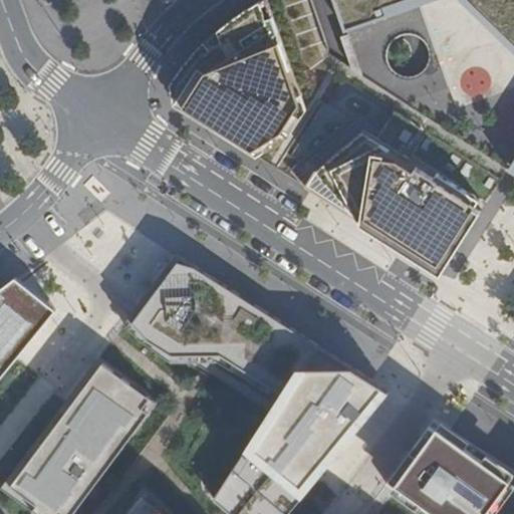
[(307,109),(267,0),(261,0),(246,9),(224,24),(204,42),(192,55),(183,66),(172,84),(175,103),(257,156),(289,135),(307,109)]
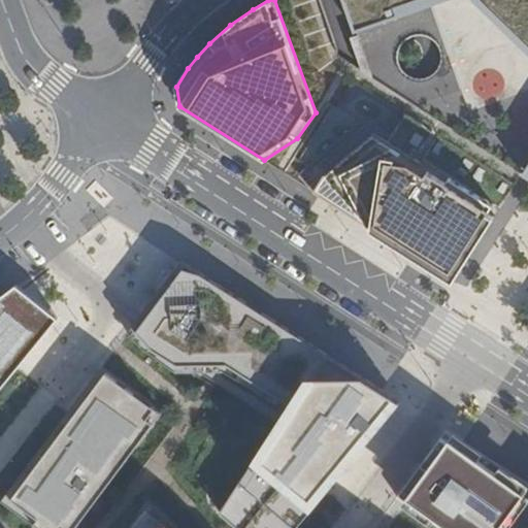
[(527,0),(343,0),(355,32),(357,31),(431,4),(461,89),(416,104),(527,176),(527,0)]
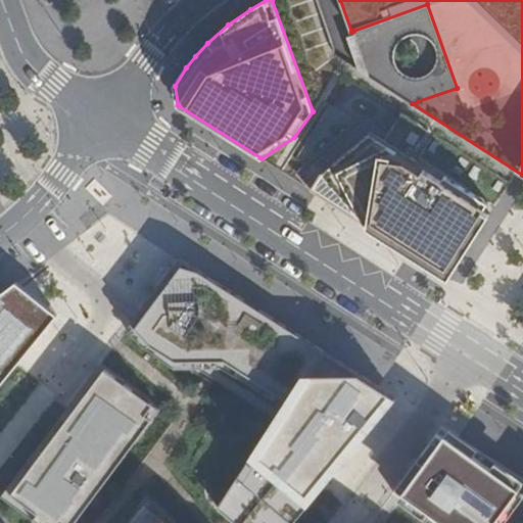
[(427,4),(353,31),(354,35),(347,37),(360,70),(412,103),(457,88),(427,4)]
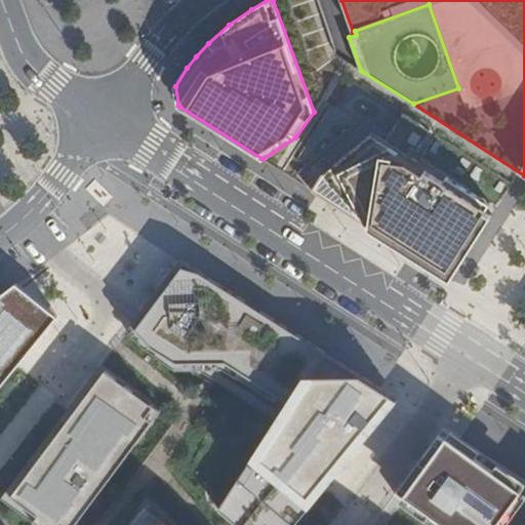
[(321,174),(311,191),(450,280),(492,215),(486,211),(491,204),(467,188),(468,187),(422,157),(419,162),(373,132),(321,174)]
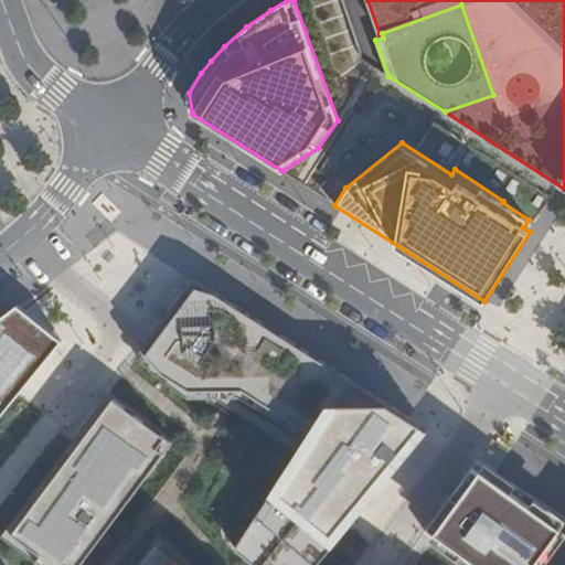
[(265,324),(193,278),(136,355),(228,415),(232,411),(297,454),(305,458),(278,498),(272,492),(235,548),(255,564),(317,564),(336,543),(329,539),(356,505),(362,510),(429,429),(276,331),(272,339),(259,332),(265,324)]
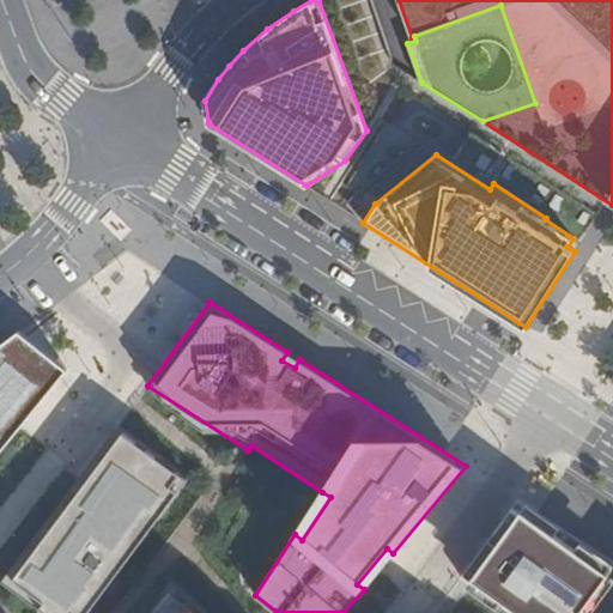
[(0,453),(68,369),(20,329),(0,344),(0,453)]
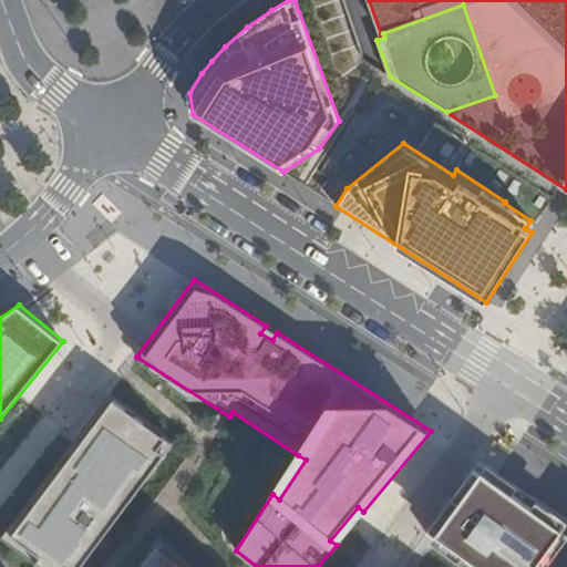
[(277,332),(266,326),(260,333),(272,340),(277,332)]
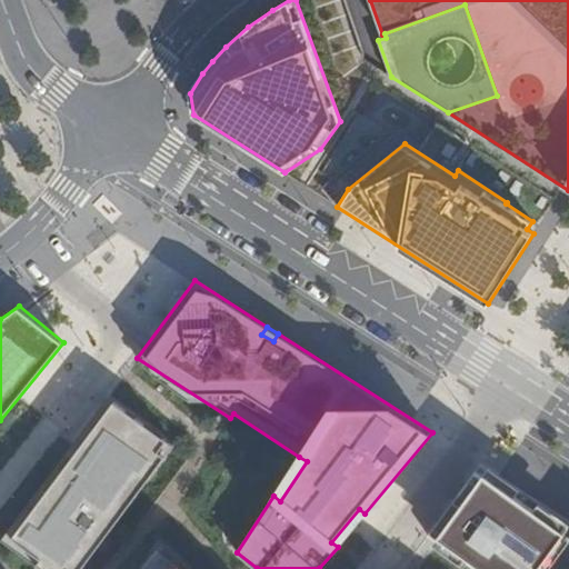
[(115,400),(109,396),(97,412),(102,417),(115,400)]
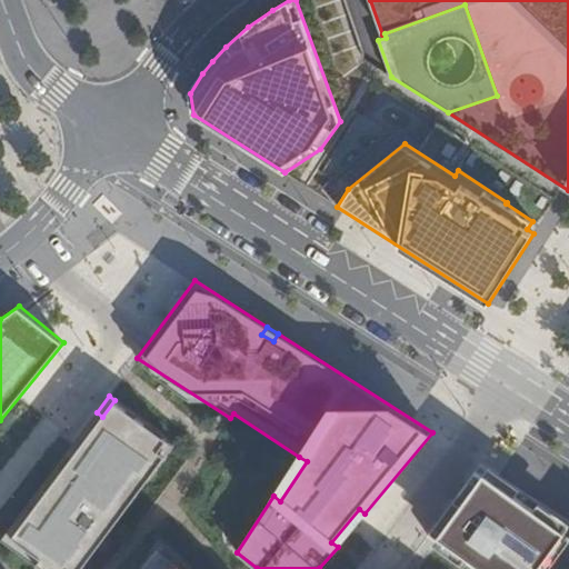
[(43,497),(9,543),(42,568),(81,568),(166,457),(158,451),(167,439),(115,400),(102,417),(97,412),(71,447),(77,451),(46,493),(40,488),(37,492),(43,497)]
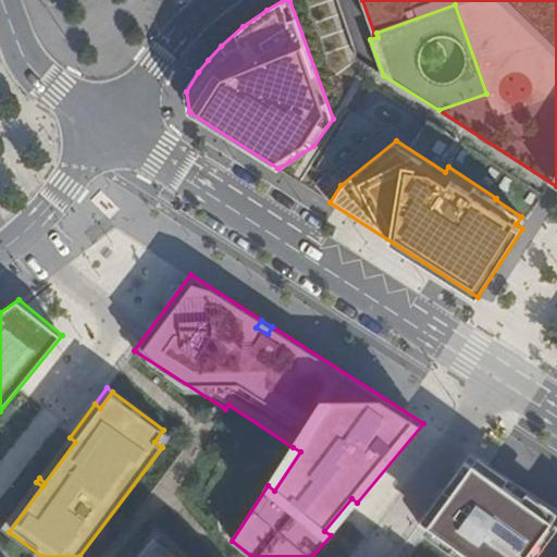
[(171,435),(163,430),(155,442),(162,447),(171,435)]
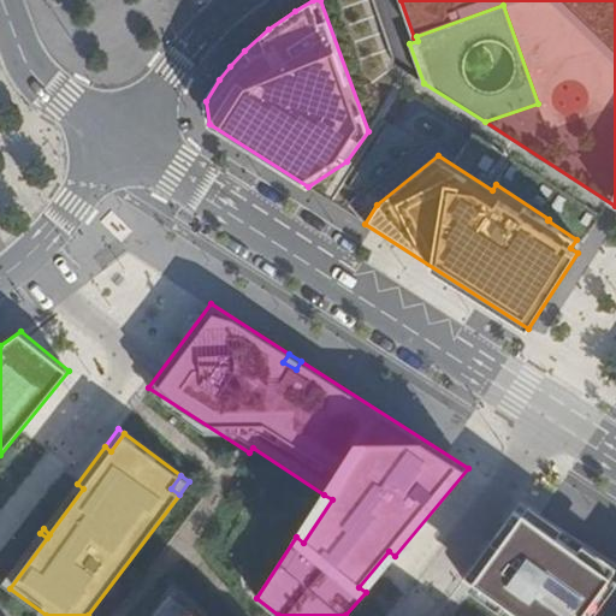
[(77,484),(43,528),(49,534),(83,489),(77,484)]
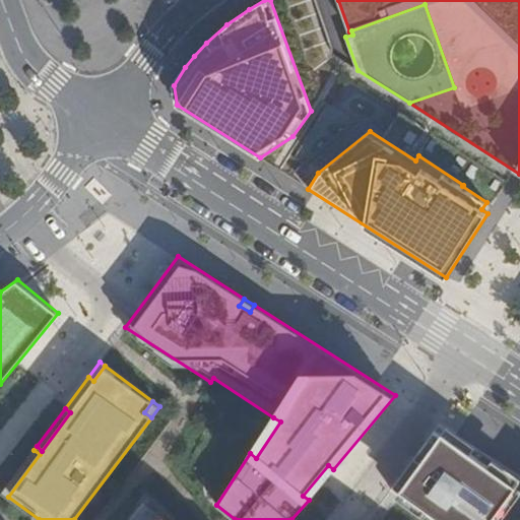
[(280,421),(273,417),(250,453),(256,458),(280,421)]
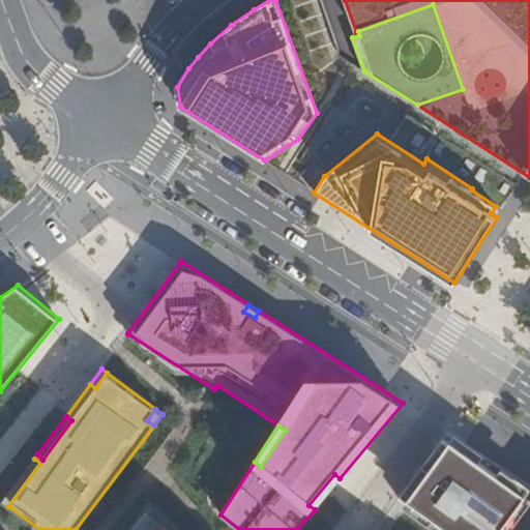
[(529,529),(529,484),(447,432),(399,499),(441,529),(529,529)]
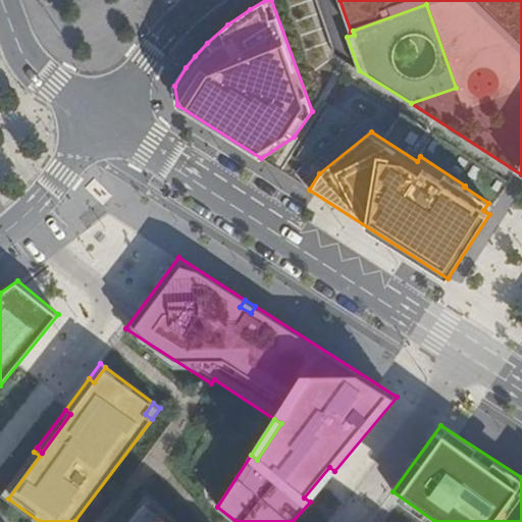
[(2,494),(8,499),(40,456),(34,452),(2,494)]
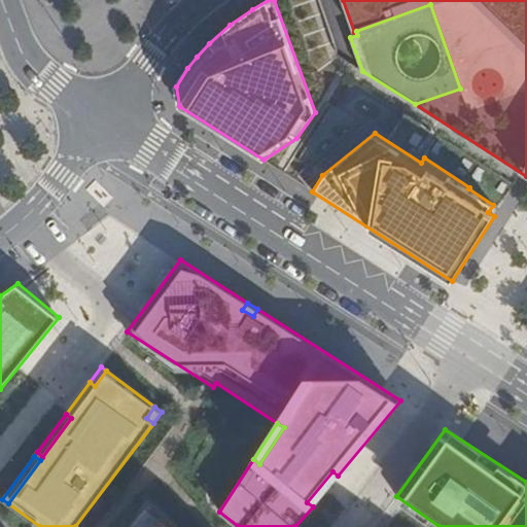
[(307,502),(313,506),(338,476),(332,471),(307,502)]
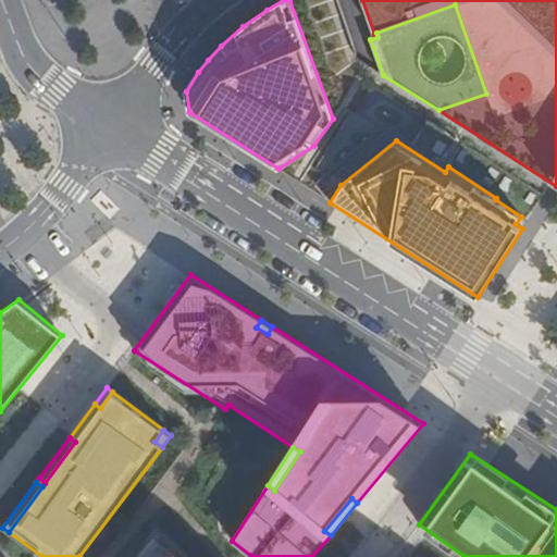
[(183,556),(156,535),(137,556),(183,556)]
